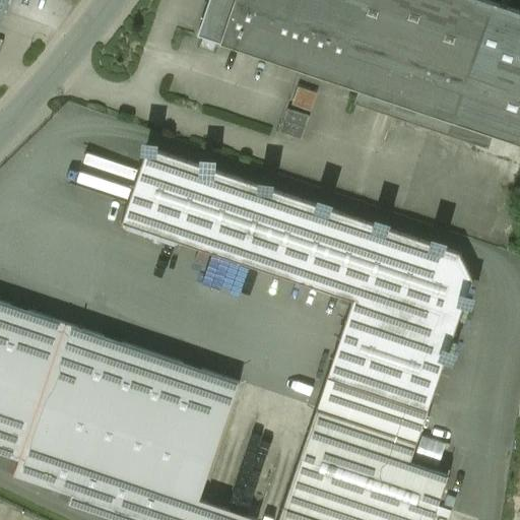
[(519,11),(484,0),(208,0),(197,35),(203,37),(216,42),(359,89),(354,103),(369,108),(373,94),(519,144),(519,11)]
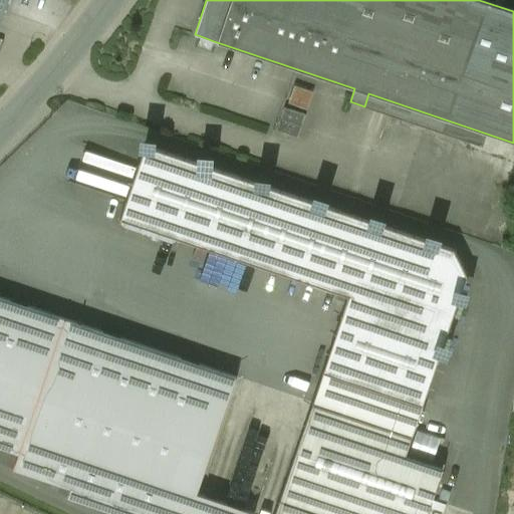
[(214,41),(201,36),(197,46),(210,50),(214,41)]
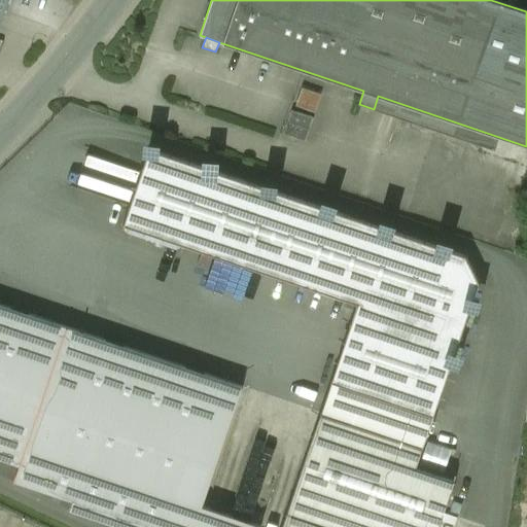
[(313,115),(290,108),(283,131),(305,138),(313,115)]
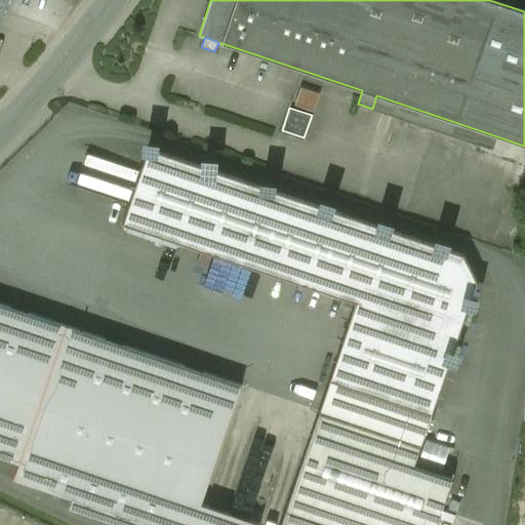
[(463,255),(149,149),(123,225),(124,225),(128,232),(174,247),(182,244),(356,304),(329,381),(431,415),(476,282),(463,255)]
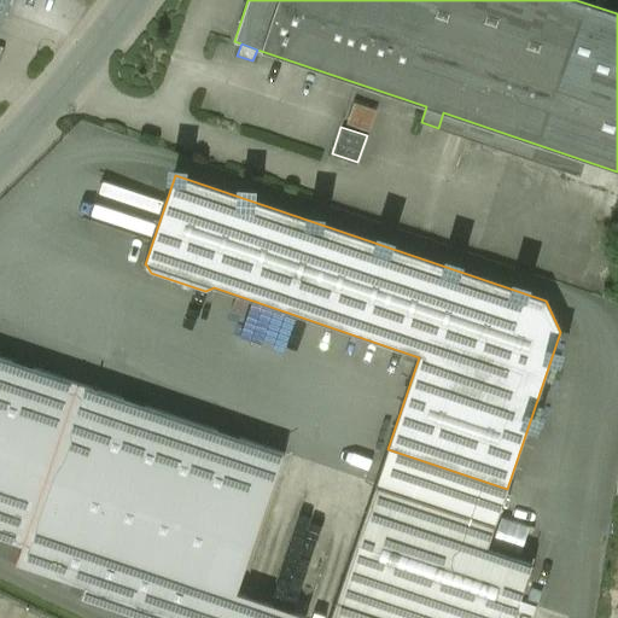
[(284,454),(0,356),(0,537),(22,546),(16,564),(85,587),(81,599),(139,617),(305,617),(237,594),(284,454)]
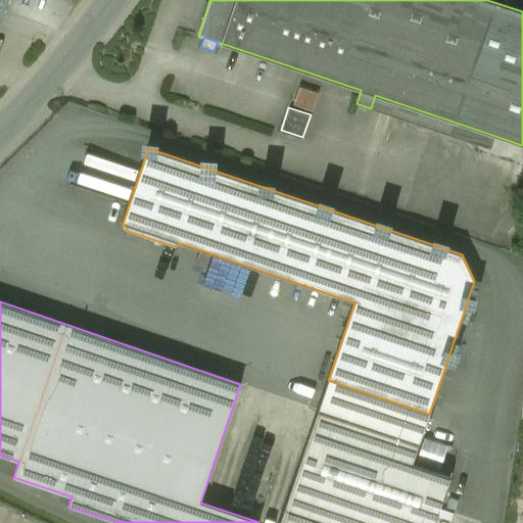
[(429,414),(328,380),(279,522),(435,522),(450,479),(412,466),(429,414)]
